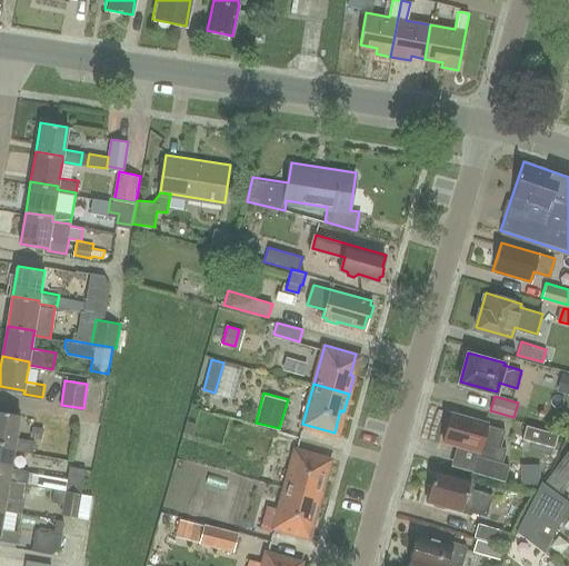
[(0,411),(0,440),(16,445),(15,449),(32,453),(35,440),(17,437),(20,416),(0,411)]
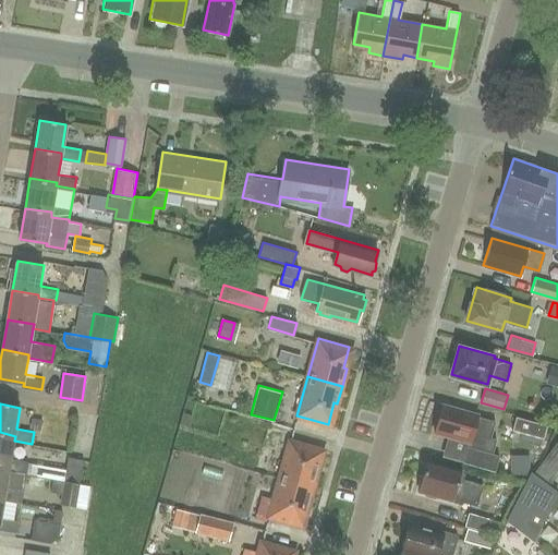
[(478,413),(443,403),(435,432),(493,448),(495,439),(489,437),(494,421),(477,417),(478,413)]
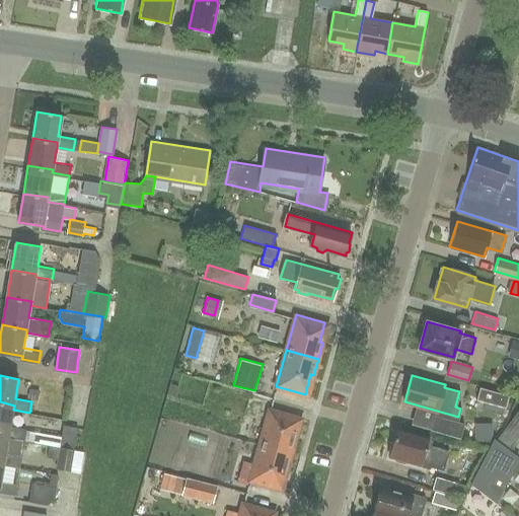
[(508,395),(479,387),(476,398),(505,407),(508,395)]
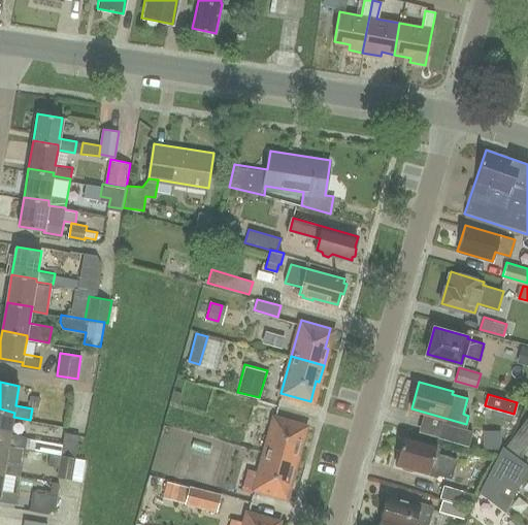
[(38,405),(39,396),(30,395),(29,404),(38,405)]
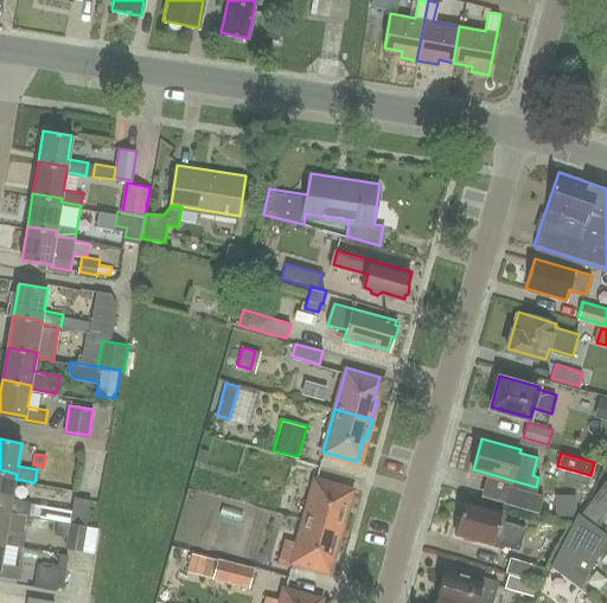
[(11,512),(29,514),(31,502),(31,501),(13,498),(16,479),(17,474),(0,469),(0,502),(12,506),(11,508),(11,512)]
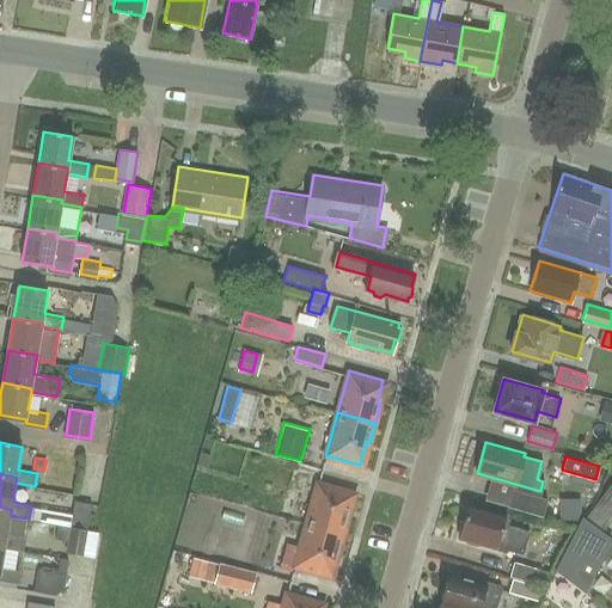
[(318,481),(306,523),(344,534),(349,515),(346,514),(353,491),(318,481)]
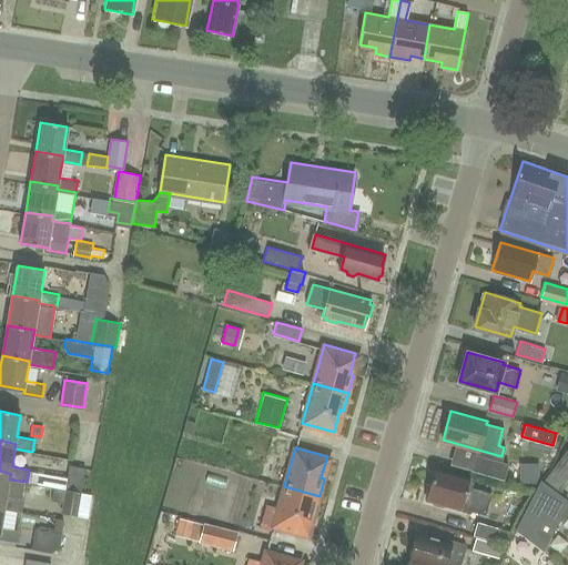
[(504,480),(508,464),(500,462),(476,454),(472,471),(504,480)]
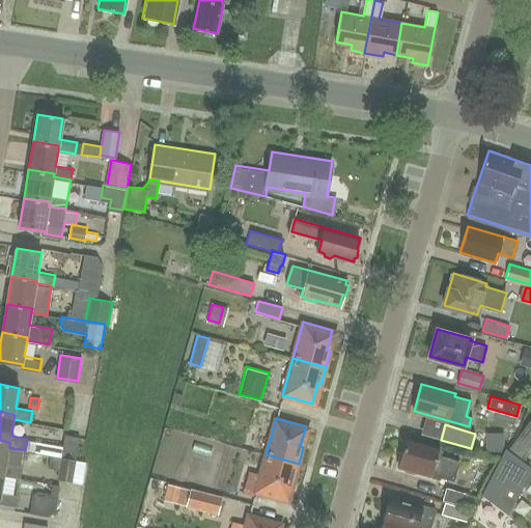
[(485,432),(485,451),(503,451),(503,432),(485,432)]
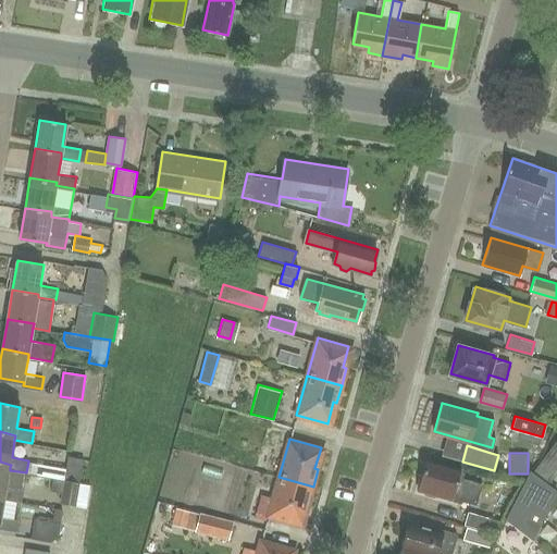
[(65,468),(28,462),(26,472),(52,478),(79,482),(84,458),(67,455),(65,468)]
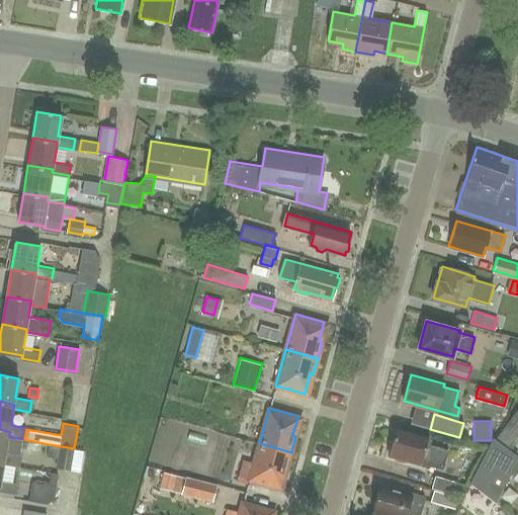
[(443,468),(449,449),(430,443),(432,438),(397,428),(390,454),(405,458),(406,460),(429,466),(430,465),(443,468)]
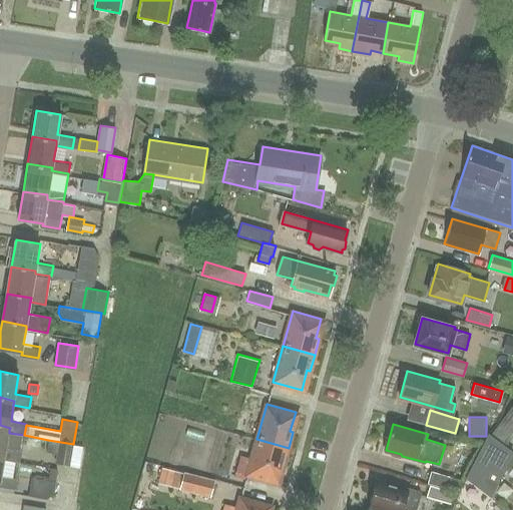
[(9,433),(9,430),(10,428),(0,425),(0,453),(5,455),(4,457),(21,460),(22,450),(6,447),(9,433)]
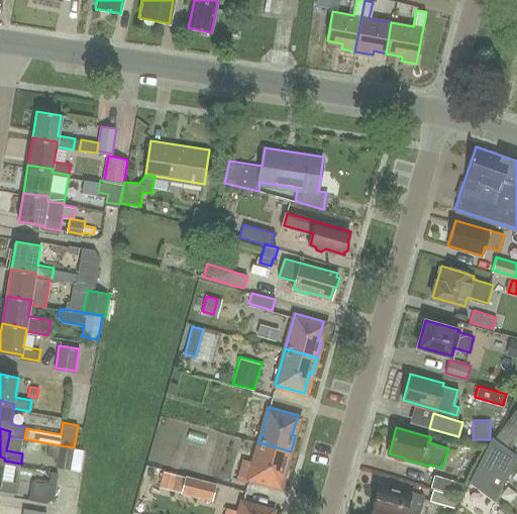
[(490,439),(469,482),(494,501),(516,456),(491,437),(490,439)]
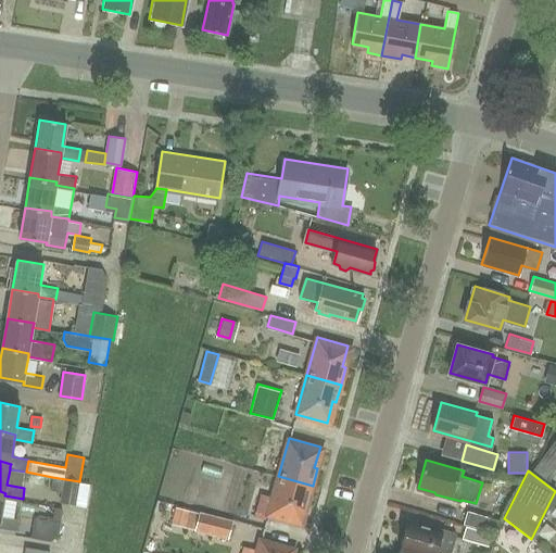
[(278,476),(267,514),(299,523),(304,502),(307,503),(313,486),(278,476)]
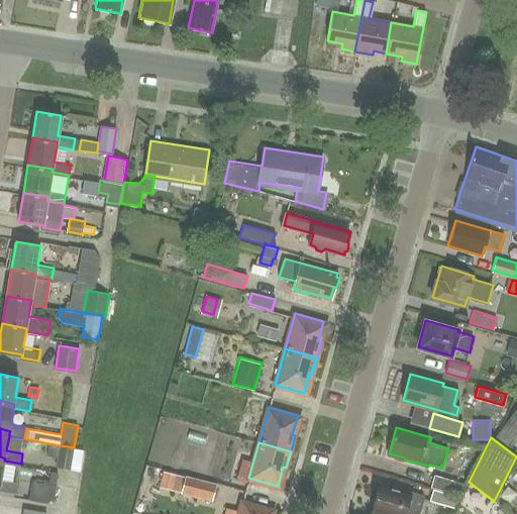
[(74,447),(48,443),(46,455),(57,456),(56,467),(71,470),(75,447),(74,447)]
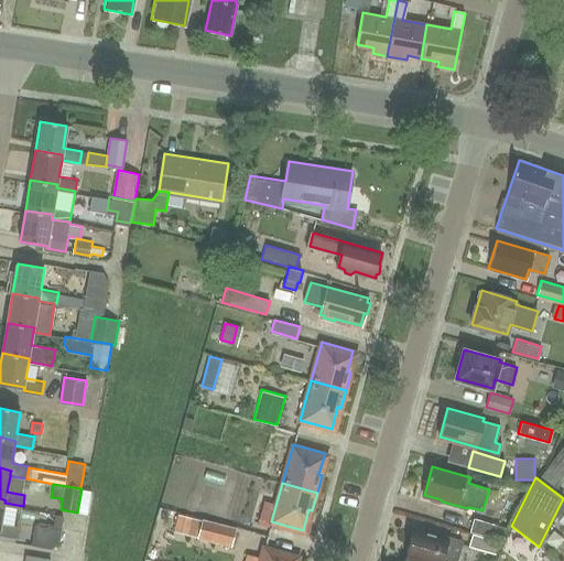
[(2,521),(4,503),(6,500),(0,498),(0,532),(18,536),(20,525),(2,521)]
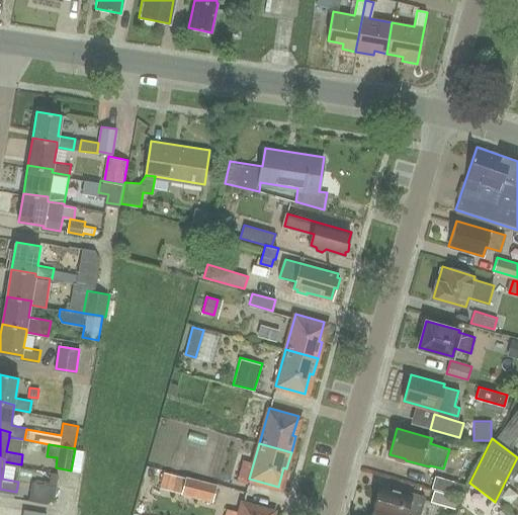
[(212,498),(216,483),(164,469),(160,486),(212,498)]
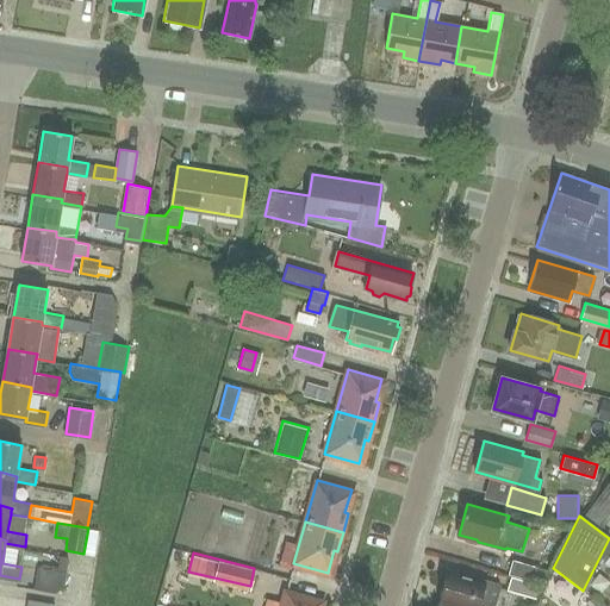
[(551,570),(512,558),(508,573),(545,583),(551,570)]
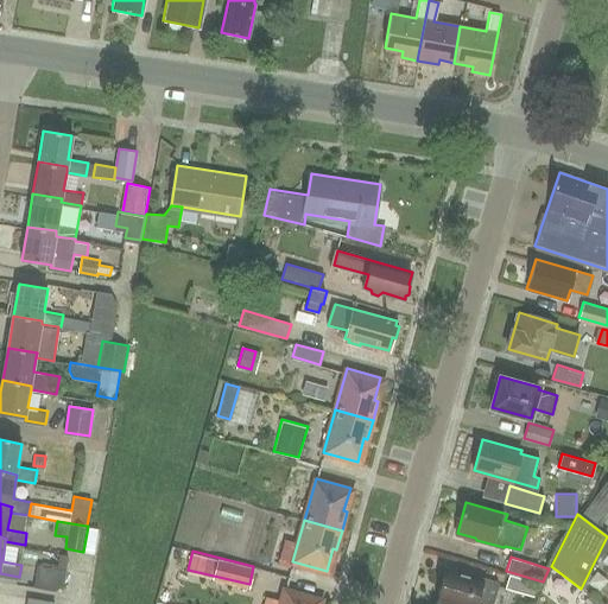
[(38,565),(33,586),(55,590),(63,584),(65,570),(38,565)]
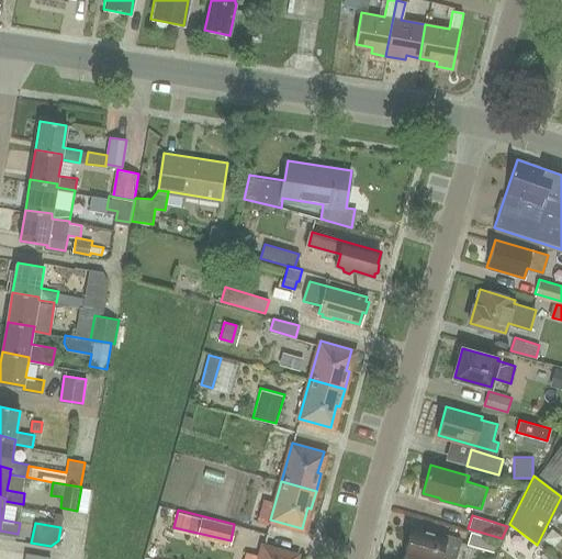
[(449,558),(453,558),(460,538),(434,530),(433,534),(412,527),(403,556),(416,558),(440,558),(441,557),(449,558)]
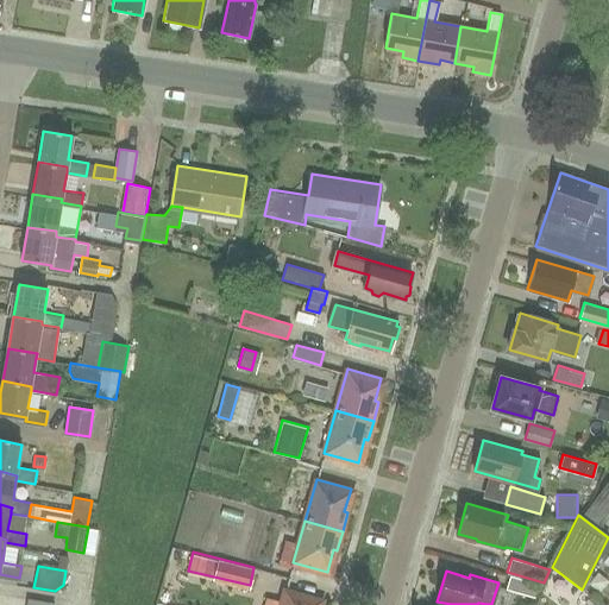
[(533,597),(537,584),(509,575),(506,588),(533,597)]
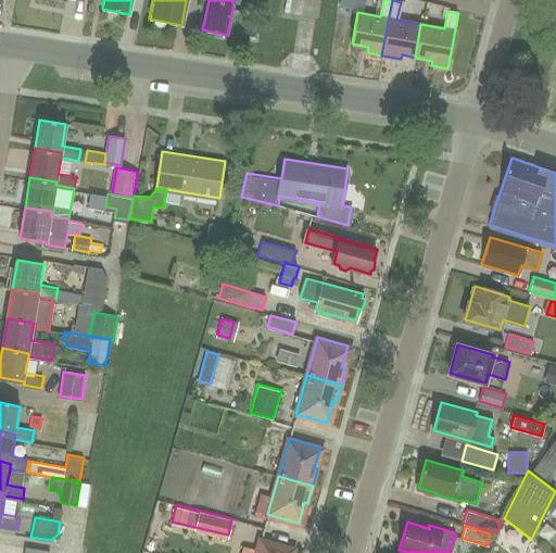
[(289,552),(292,547),(261,538),(257,550),(252,549),(250,552),(289,552)]
